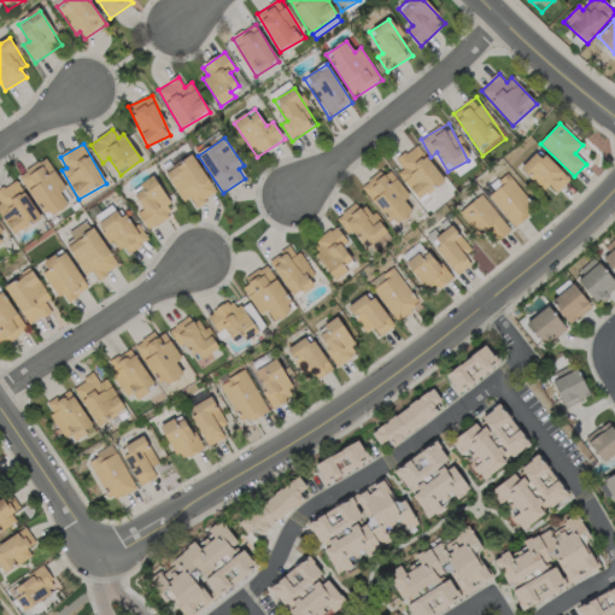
[(397,160),(404,170),(399,174),(419,200),(445,181),(419,145),(397,160)]
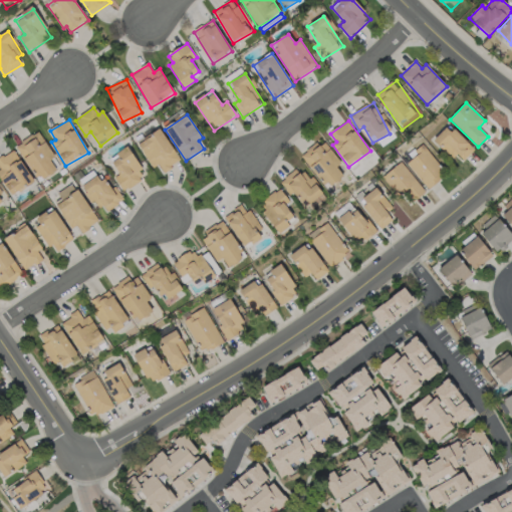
[(453,160),(458,155),(464,162),(474,151),(448,125),(434,142),(453,160)]
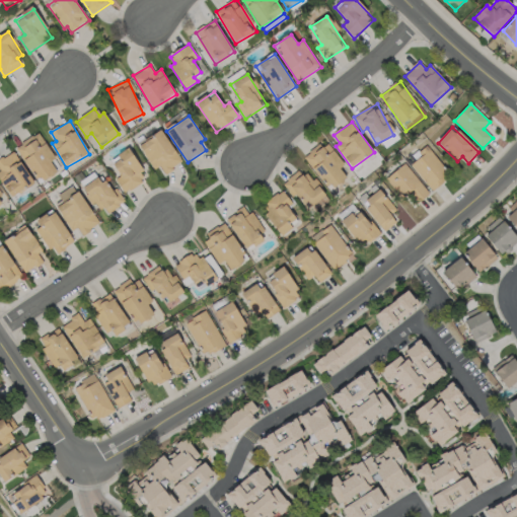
[(153,170),(161,167),(164,173),(180,166),(165,132),(140,143),(153,170)]
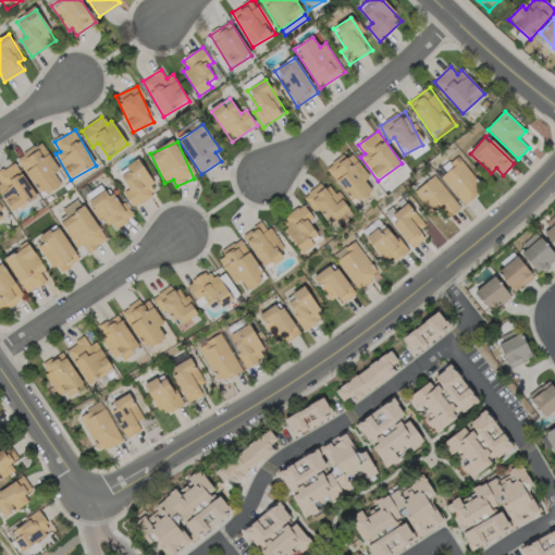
[(44,198),(69,182),(42,143),(17,159),(44,198)]
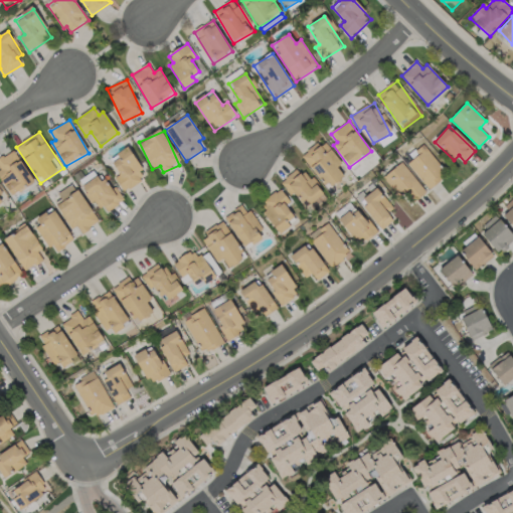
[(323,140),(303,159),(330,190),(344,177),(337,169),(343,163),(323,140)]
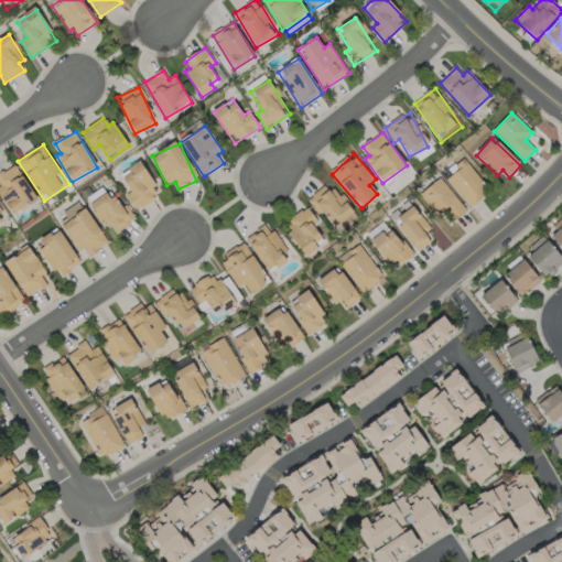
[(0,195),(13,216),(39,198),(15,164),(0,174),(0,184),(1,186),(0,186),(0,195)]
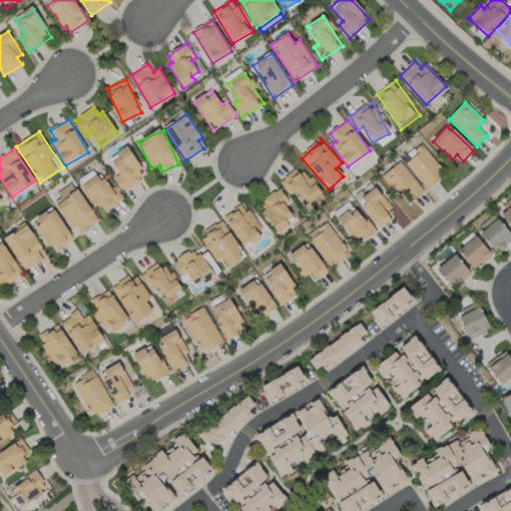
[(110,159),(119,175),(115,177),(123,192),(146,179),(128,149),(110,159)]
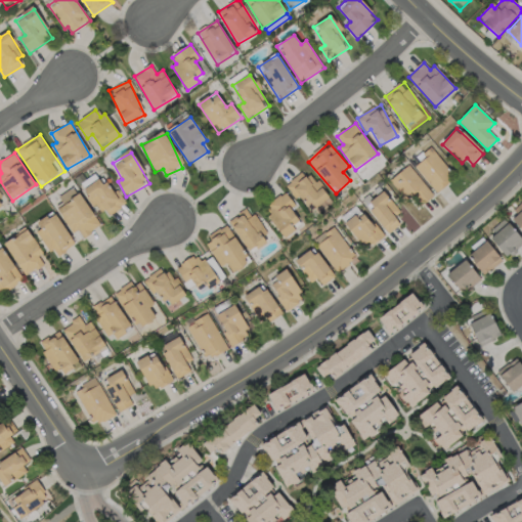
[(390,181),(406,201),(412,196),(423,207),(435,196),(408,166),(390,181)]
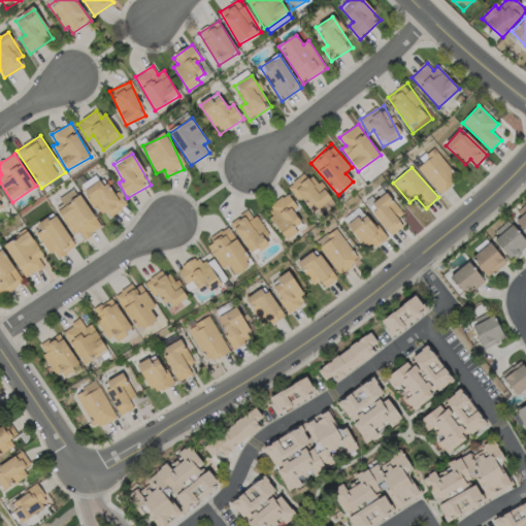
[(335,205),(308,171),(290,186),(317,220),(335,205)]
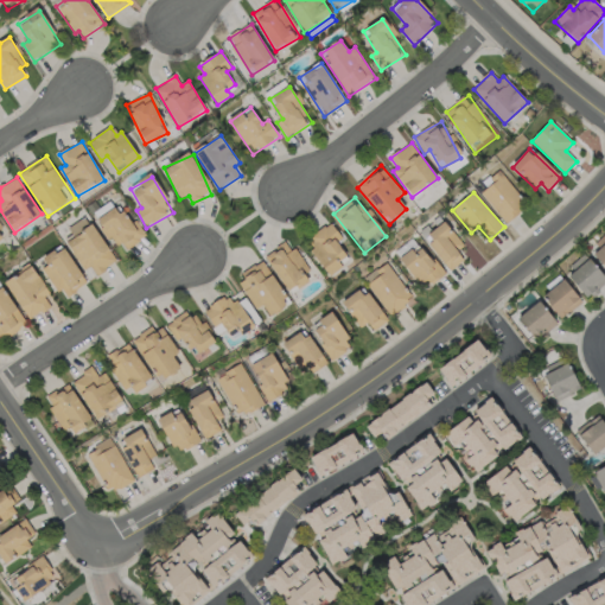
[(147,237),(135,221),(129,224),(118,207),(99,220),(122,254),(147,237)]
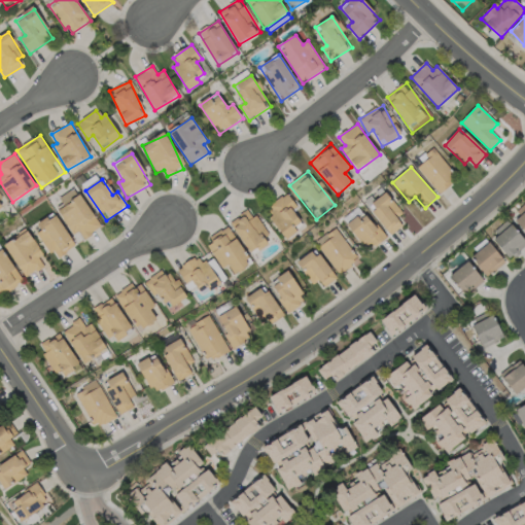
[(75,188),(60,199),(65,207),(58,211),(74,236),(79,233),(83,240),(102,229),(75,188)]
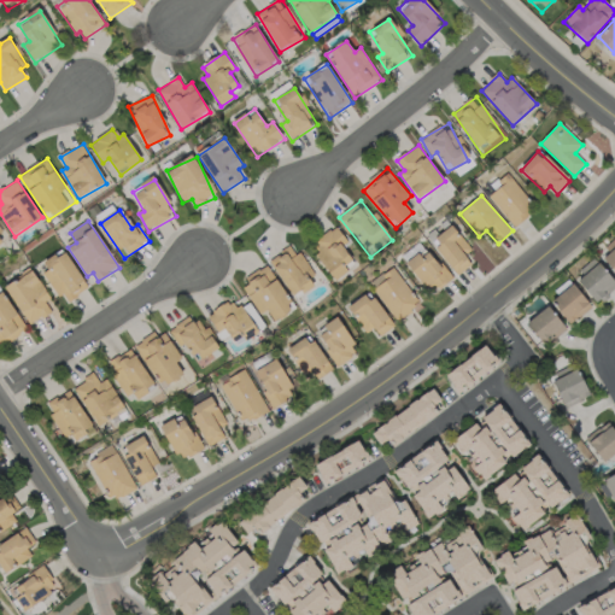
[(432,241),(458,275),(472,265),(466,256),(472,251),(452,226),(432,241)]
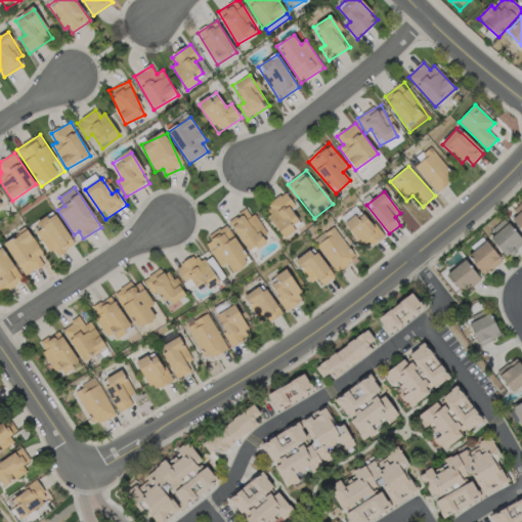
[(292,211),(297,207),(285,192),(263,210),(287,238),(303,225),(292,211)]
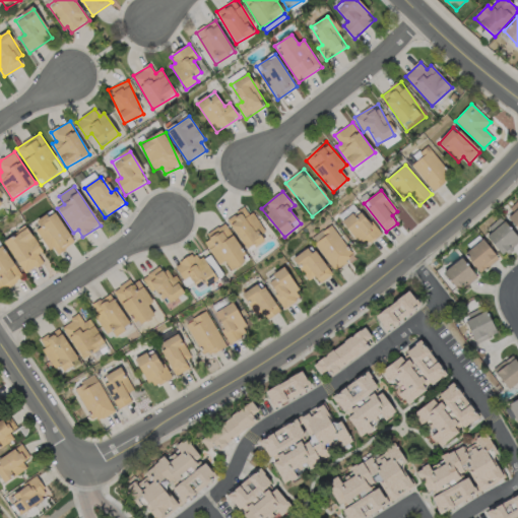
[(517,204),(506,216),(517,229),(517,204)]
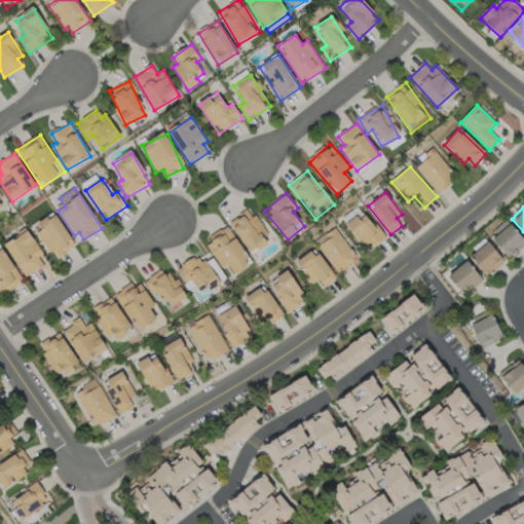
[(251,255),(270,241),(250,210),(230,222),(251,255)]
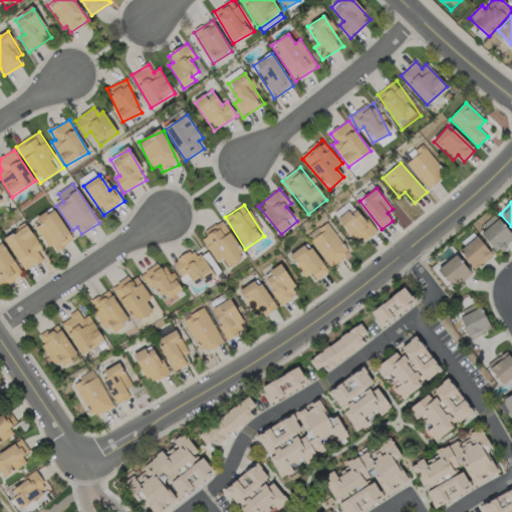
[(376,233),(355,207),(339,221),(359,246),(376,233)]
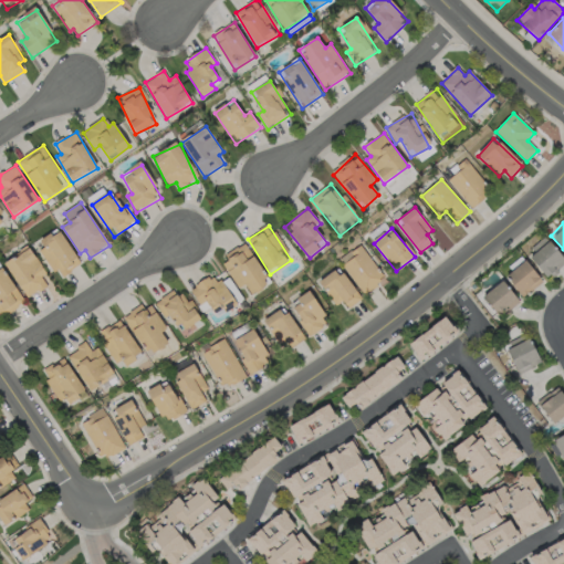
[(38,242),(60,279),(82,265),(60,229),(38,242)]
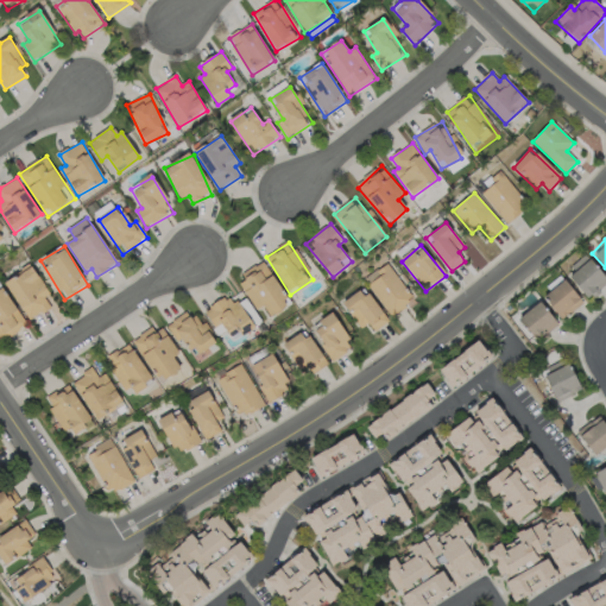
[(605,278),(587,257),(567,275),(589,301),(605,285),(605,278)]
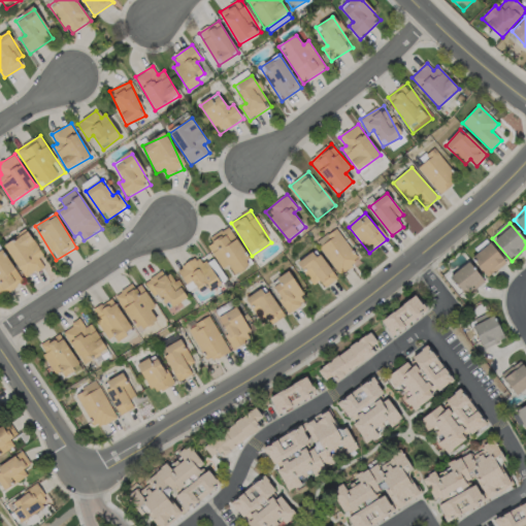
[(234,274),(252,263),(229,228),(205,243),(223,269),(229,266),(234,274)]
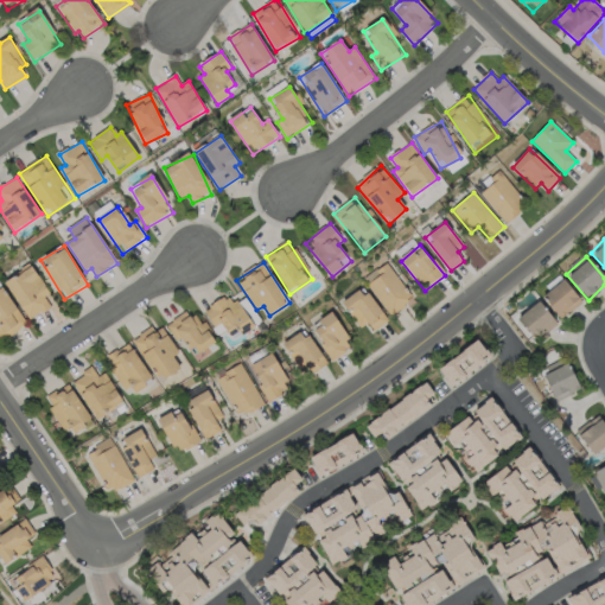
[(413,301),(389,263),(365,278),(389,317),(413,301)]
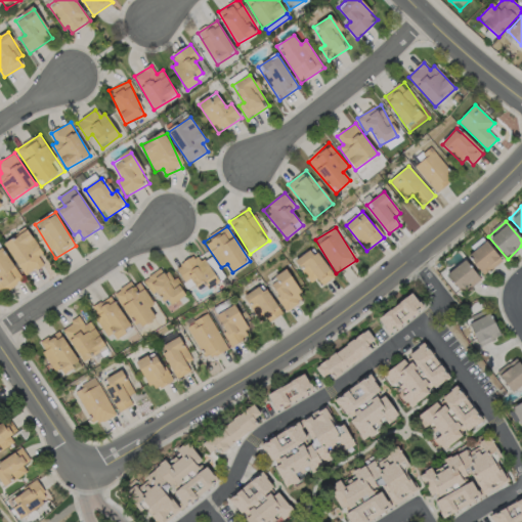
[(4,244),(26,277),(45,265),(40,257),(44,255),(28,229),(4,244)]
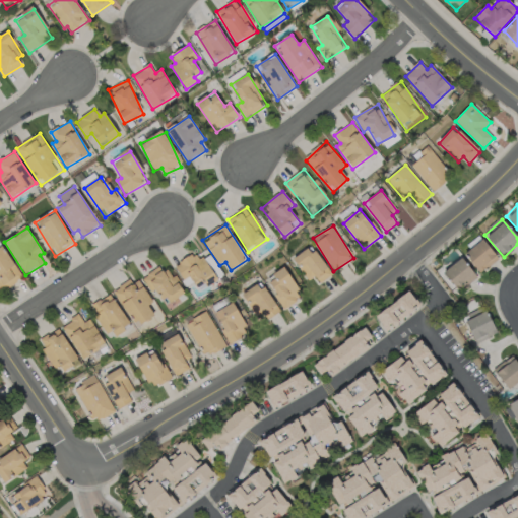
[(465,252),(478,274),(499,261),(484,240),(465,252)]
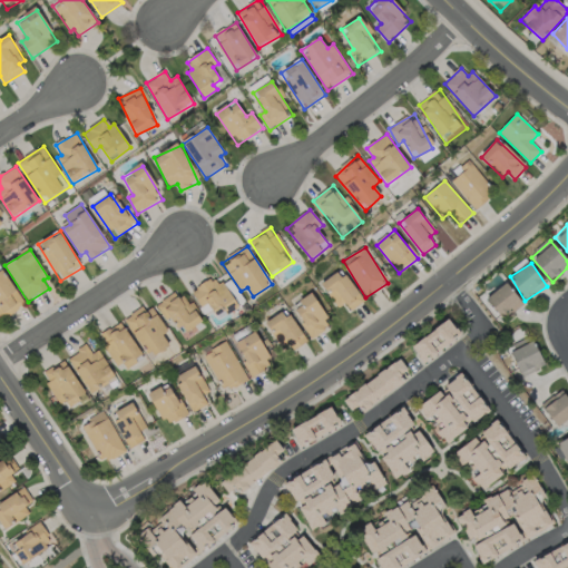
[(26,304),(0,267),(0,320),(1,322),(26,304)]
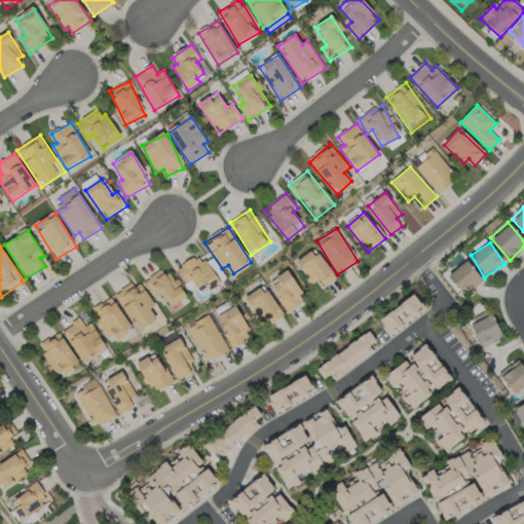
[(324,287),(335,281),(315,250),(297,261),(311,285),(320,279),(324,287)]
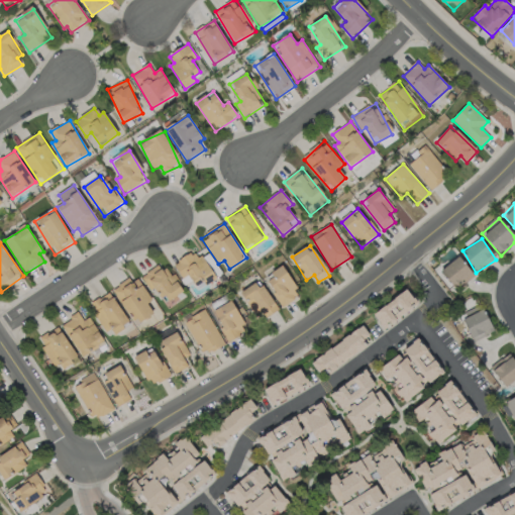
[(222,274),(209,253),(198,261),(193,252),(174,265),(183,279),(188,276),(197,290),(222,274)]
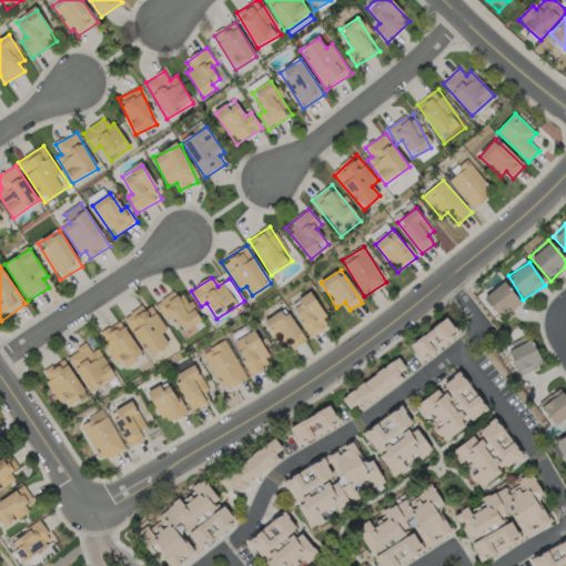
[(499,320),(522,307),(507,283),(485,295),(499,320)]
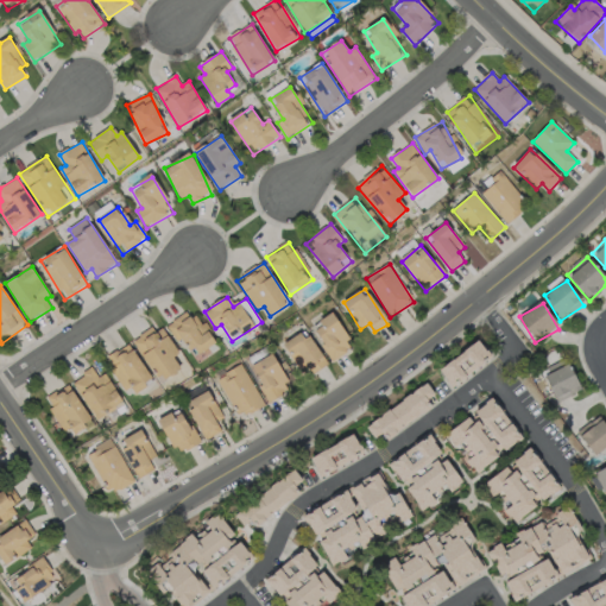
[(193,360),(215,345),(193,310),(169,324),(193,360)]
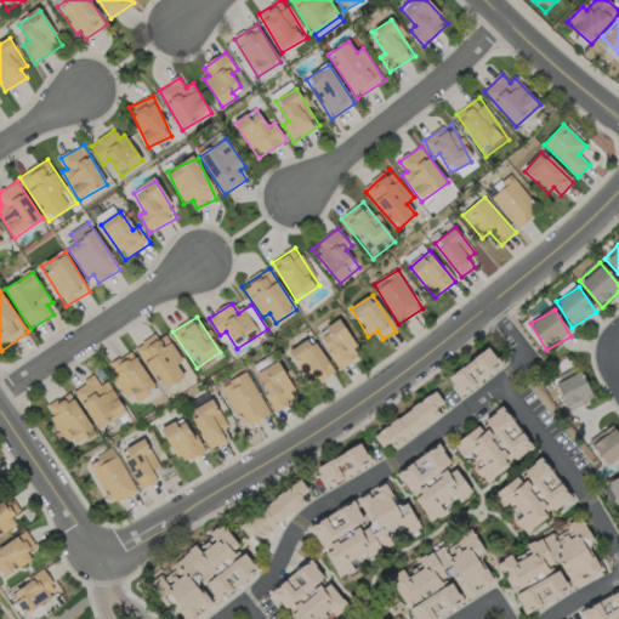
[(341,369),(363,355),(339,321),(318,335),(341,369)]
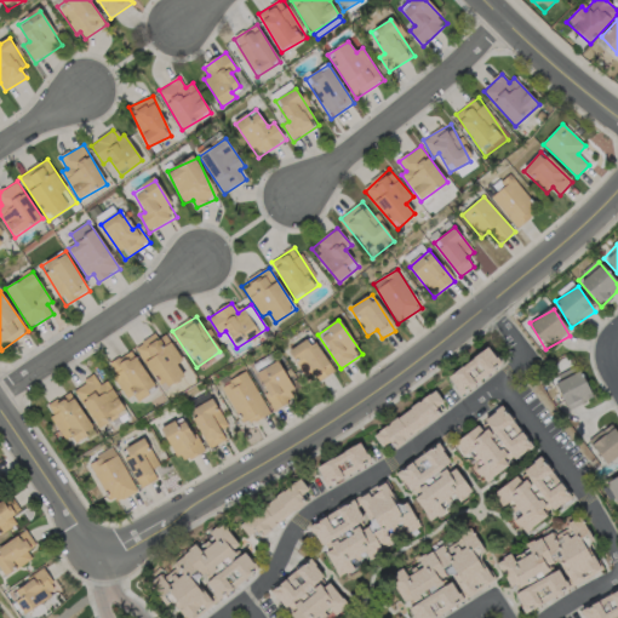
[(137,349),(164,392),(186,378),(177,365),(183,361),(165,331),(137,349)]
